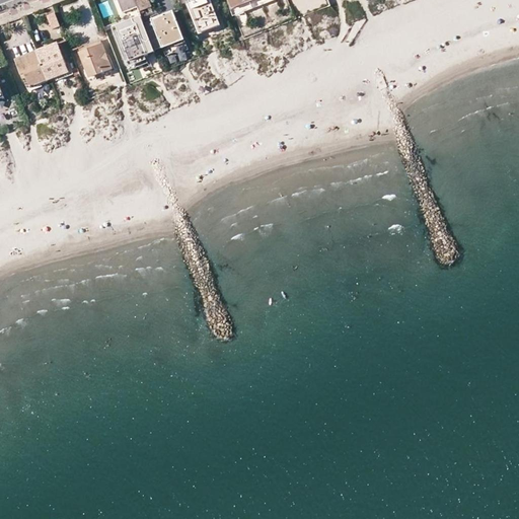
[(135,0),(118,0),(123,13),(138,7),(135,0)]
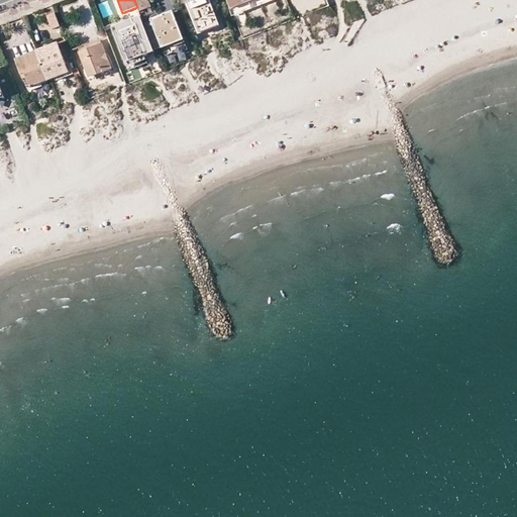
[(149,0),(134,0),(137,7),(139,11),(152,7),(149,0)]
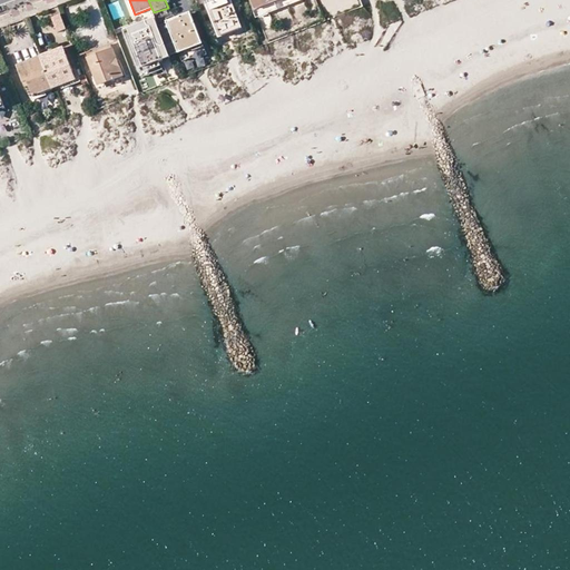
[(207,0),(209,3),(206,5),(219,38),(241,30),(228,0),(207,0)]
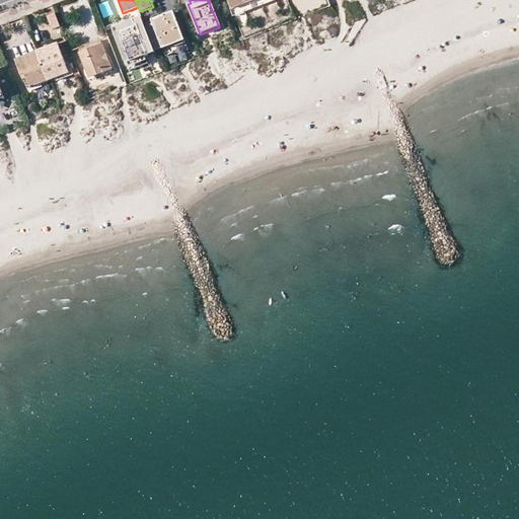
[(211,0),(208,0),(219,27),(221,26),(211,0)]
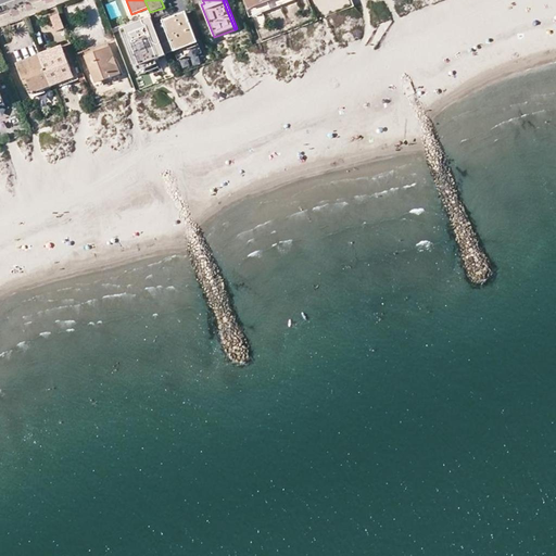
[(248,0),(252,10),(255,17),(298,0),(248,0)]
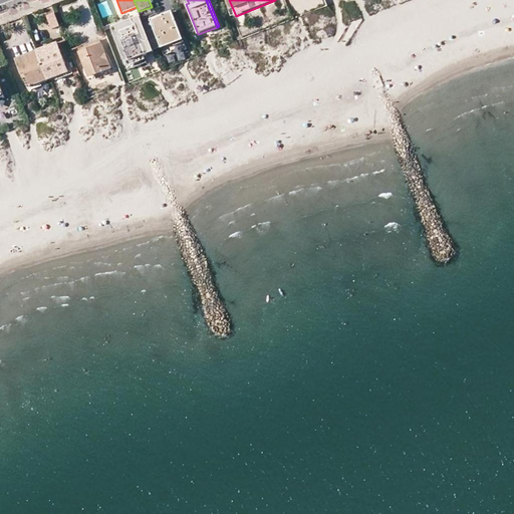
[(152,21),(144,24),(154,50),(162,47),(182,39),(181,37),(171,12),(158,17),(157,15),(150,17),(152,21)]
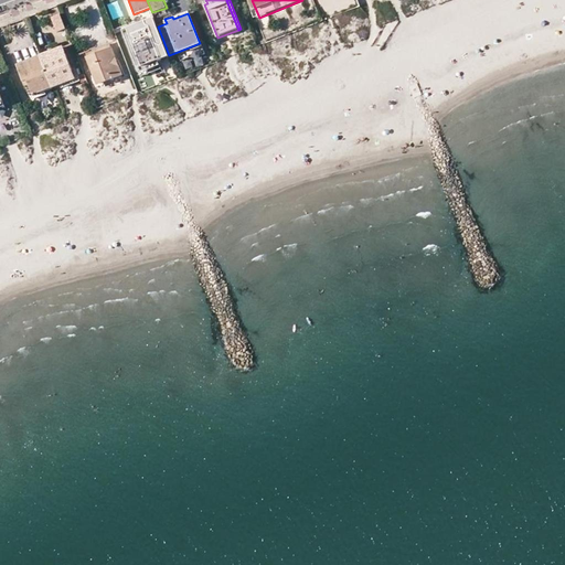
[(53,18),(59,32),(67,29),(62,16),(53,18)]
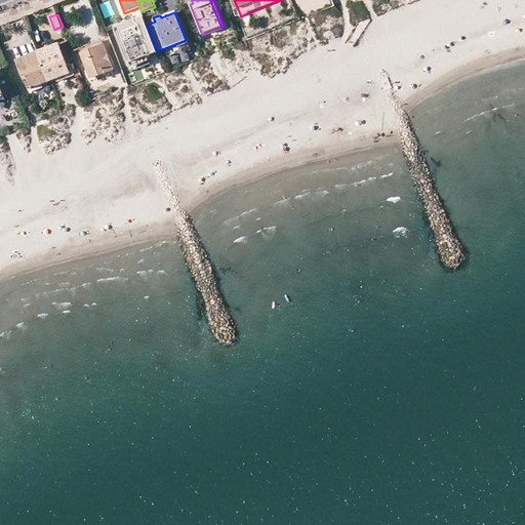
[(147,25),(144,16),(114,29),(128,64),(157,52),(157,51),(147,25)]
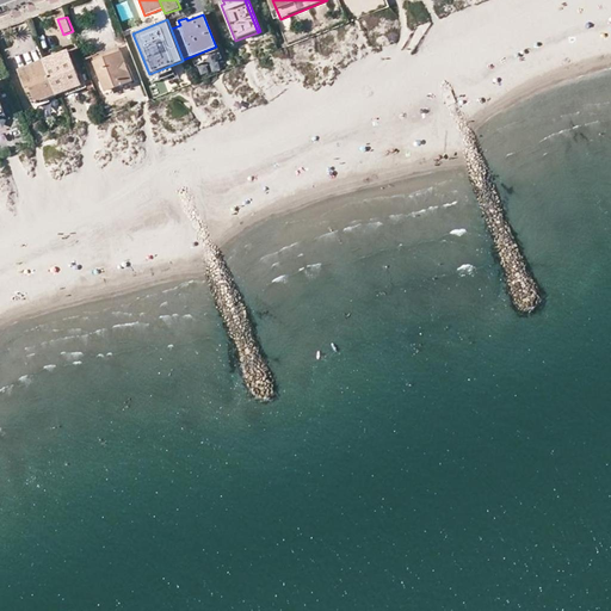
[(216,47),(192,56),(196,66),(208,60),(209,62),(223,56),(217,43),(215,44),(216,47)]
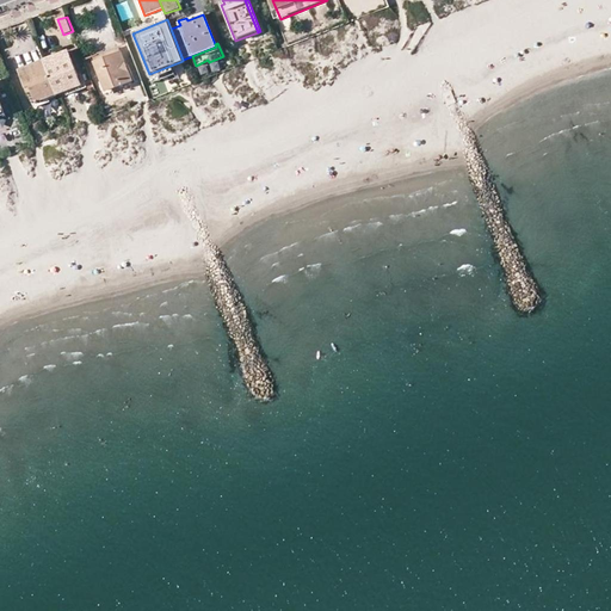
[(112,91),(134,82),(121,49),(107,55),(106,54),(96,59),(109,93),(112,91)]
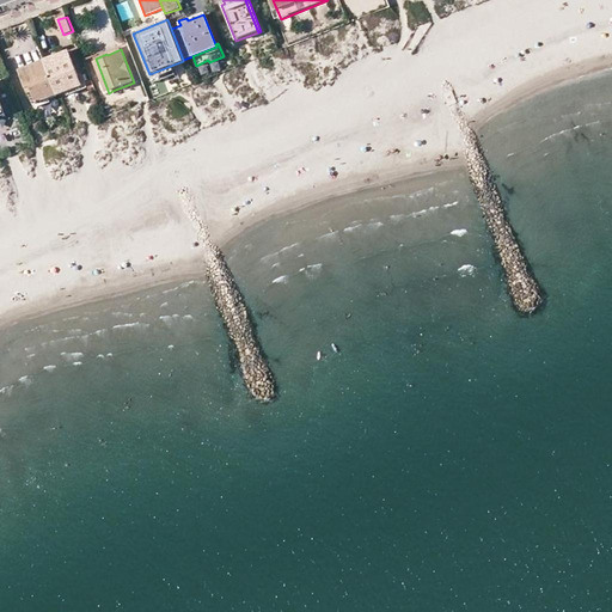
[(48,61),(61,95),(84,86),(71,51),(48,61)]
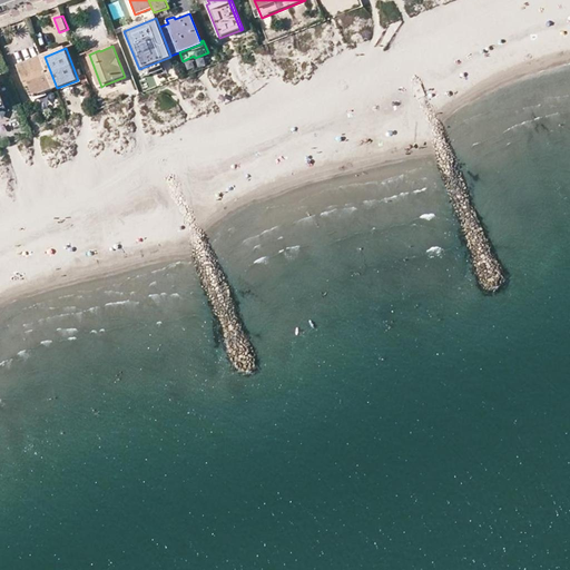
[(20,66),(27,84),(30,82),(36,96),(57,88),(45,57),(20,66)]
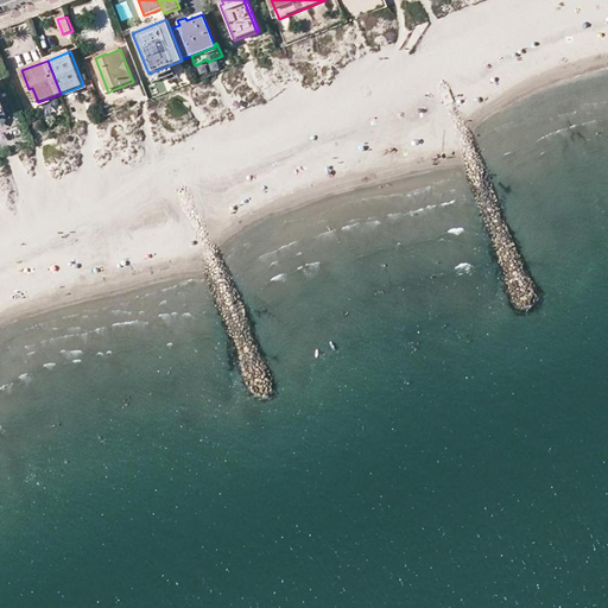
[(172,64),(149,74),(150,78),(173,69),(172,64)]
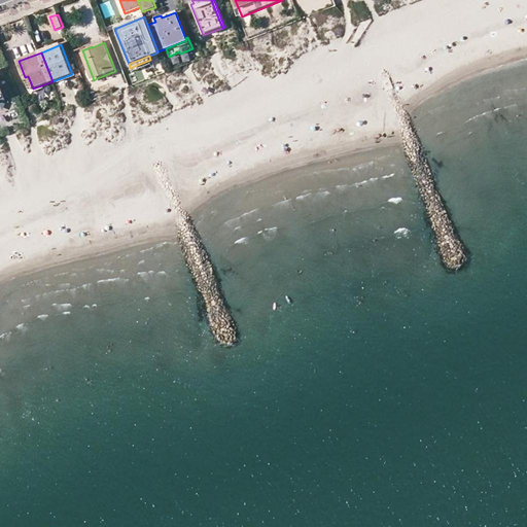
[(92,80),(89,72),(85,73),(90,84),(98,81),(97,78),(94,80),(92,80)]
